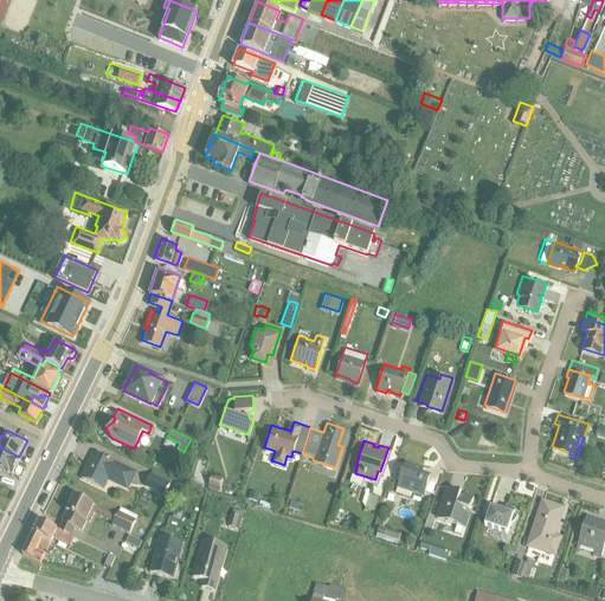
[(19,457),(0,447),(0,467),(11,472),(19,457)]
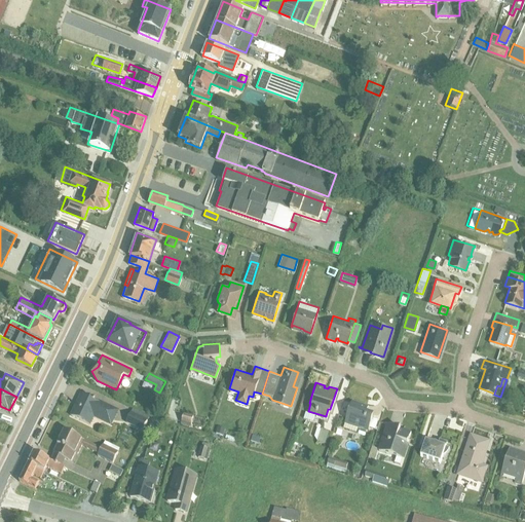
[(81,390),(71,413),(89,422),(94,415),(111,423),(118,407),(99,398),(99,400),(81,390)]
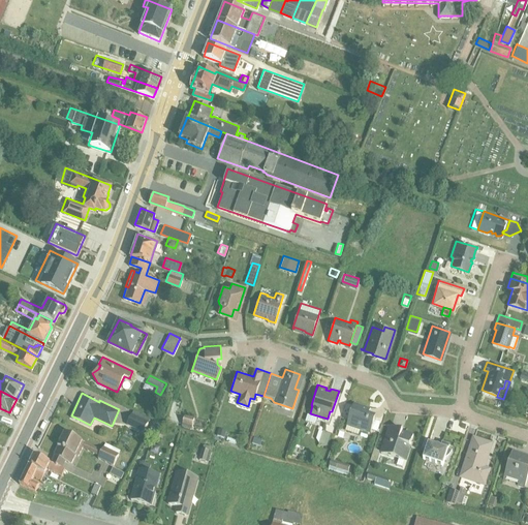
[(346,423),(360,427),(369,431),(371,427),(373,418),(373,415),(372,414),(368,412),(370,406),(353,400),(346,423)]
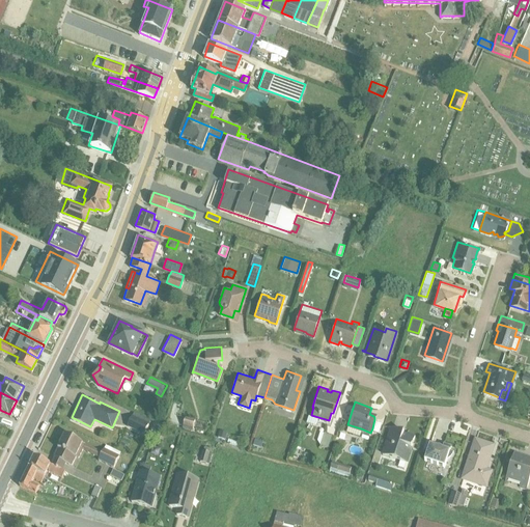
[(133,410),(127,424),(143,432),(149,418),(133,410)]
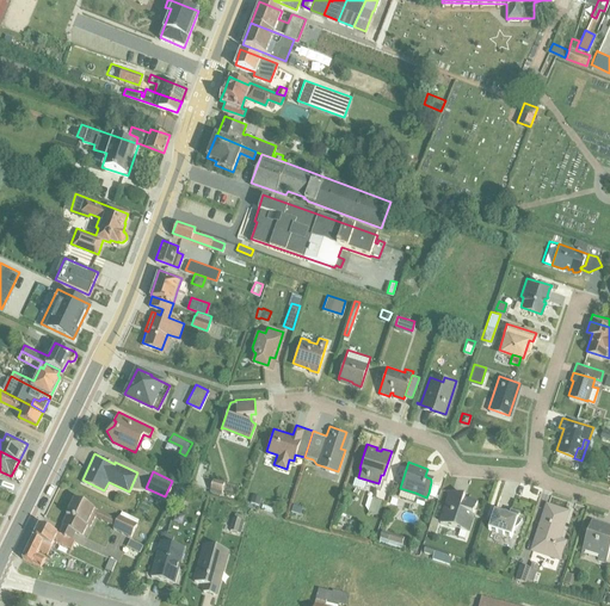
[(213,477),(209,490),(220,493),(223,480),(213,477)]
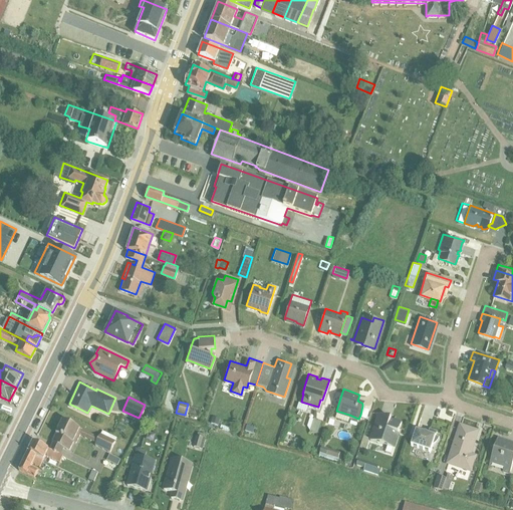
[(362,406),(360,415),(365,416),(368,408),(362,406)]
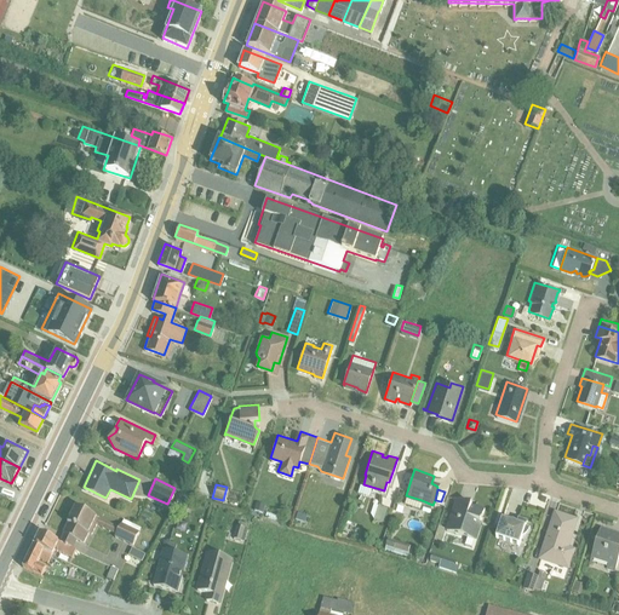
[(183,492),(176,509),(184,512),(190,499),(191,495),(183,492)]
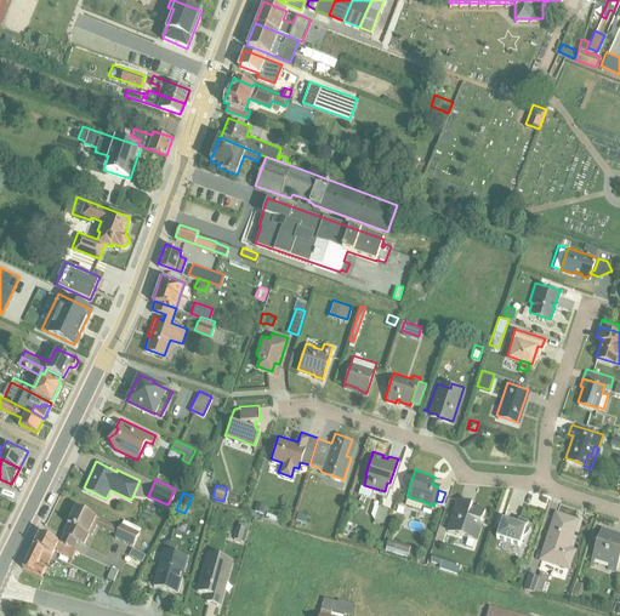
[(455,497),(445,528),(476,537),(482,520),(481,519),(484,506),(476,503),(478,497),(477,497),(473,507),(470,506),(472,501),(449,494),(449,495),(455,497)]
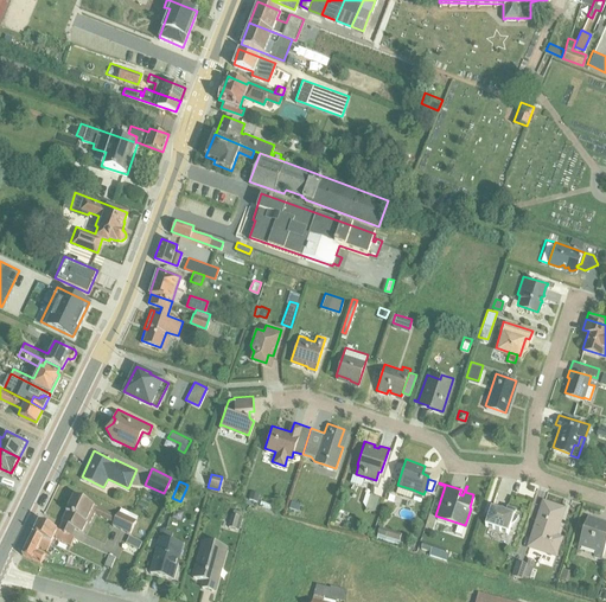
[(413,490),(397,485),(395,491),(410,495),(413,490)]
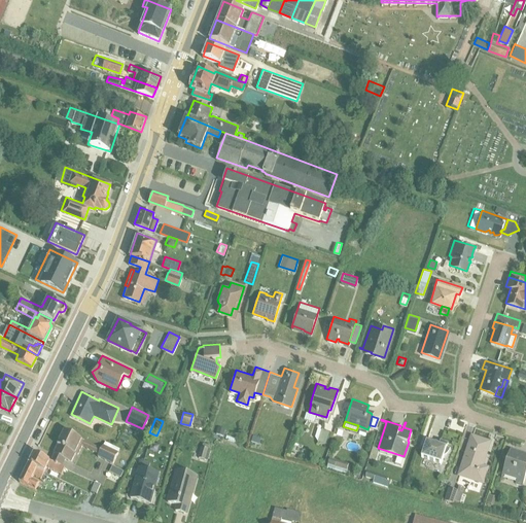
[(217,424),(215,430),(223,433),(225,426),(217,424)]
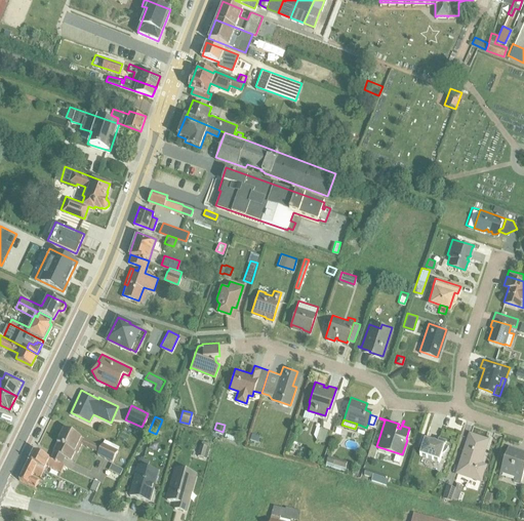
[(316,425),(314,432),(316,438),(324,440),(328,428),(320,426),(316,425)]
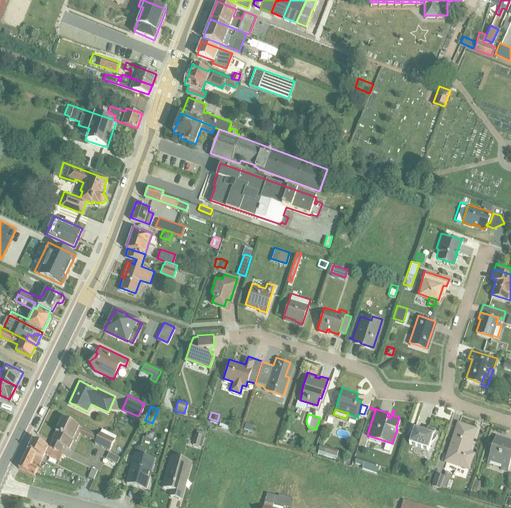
[(52,439),(63,445),(63,444),(69,446),(73,438),(75,439),(79,432),(95,439),(94,441),(109,449),(116,434),(101,427),(97,434),(62,416),(51,438),(52,438),(52,439)]
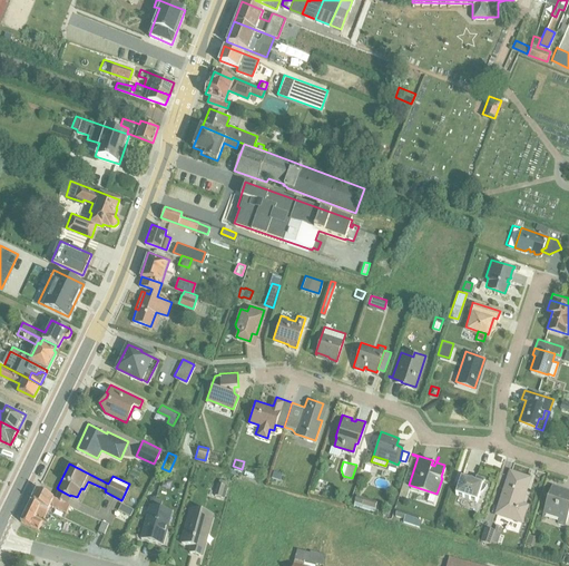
[(510,469),(496,513),(522,521),(528,503),(520,499),(528,476),(510,469)]
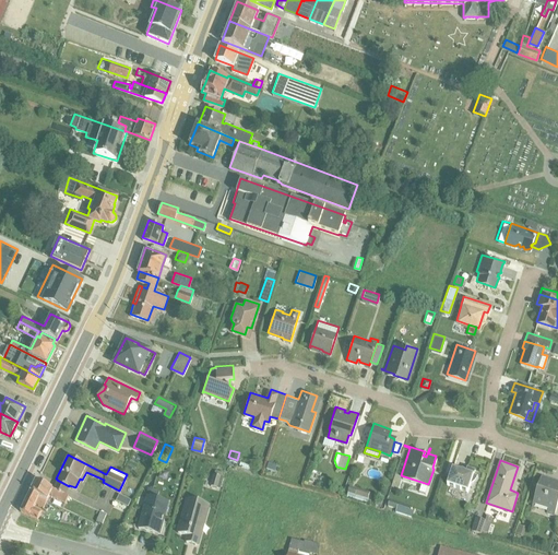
[(464,471),(451,467),(446,481),(467,488),(470,480),(472,480),(474,476),(476,473),(473,472),(475,467),(466,463),(464,469),(464,471)]
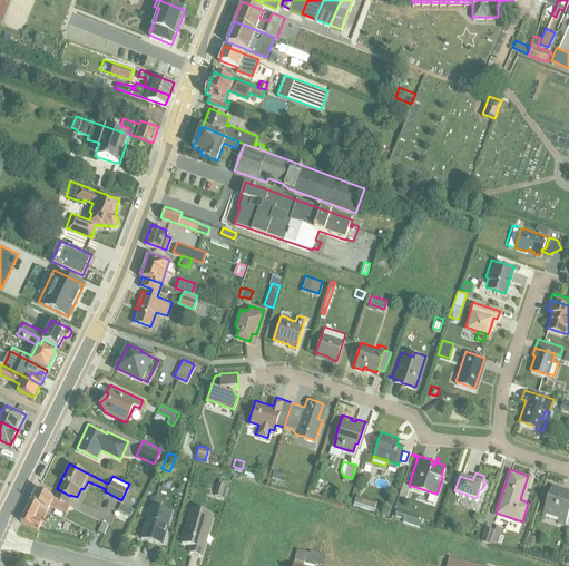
[(217,480),(214,493),(224,495),(228,480),(219,477),(218,481),(217,480)]
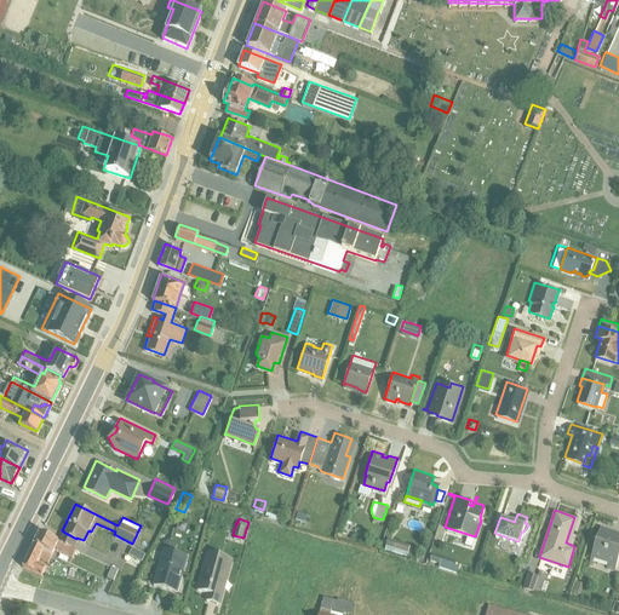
[(600,524),(588,561),(590,562),(592,556),(607,561),(606,565),(613,568),(618,551),(618,532),(600,527),(601,524),(600,524)]
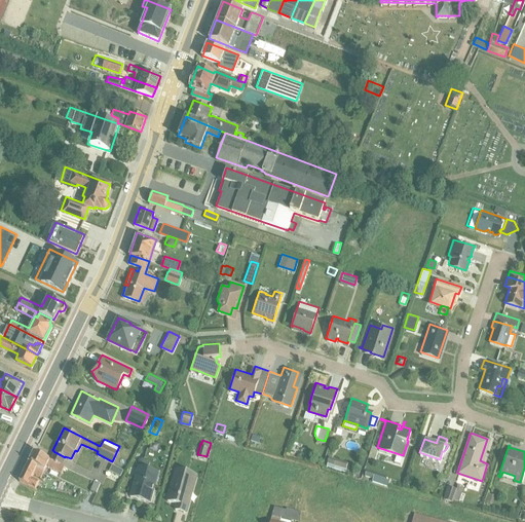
[(62,463),(50,457),(33,449),(19,479),(35,486),(38,479),(31,475),(33,472),(40,475),(46,462),(47,462),(47,464),(61,471),(64,464),(62,463)]
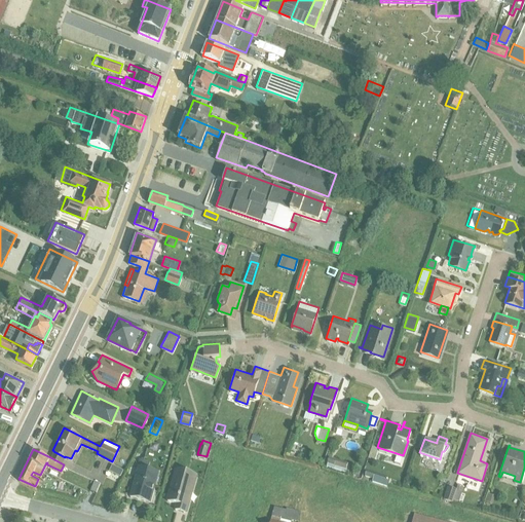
[(50,457),(62,463),(65,457),(53,451),(50,457)]
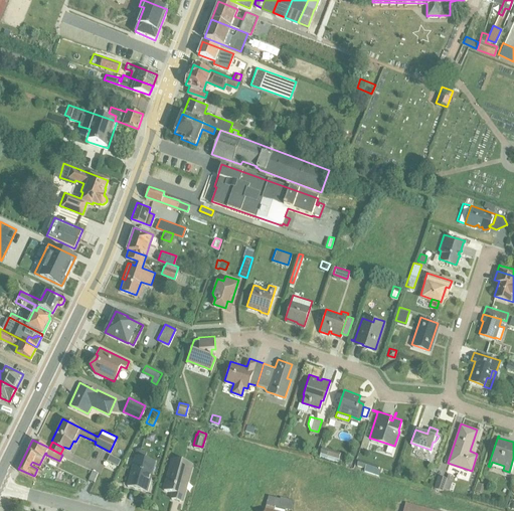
[(322,445),(319,454),(338,459),(339,457),(338,456),(339,451),(322,445)]
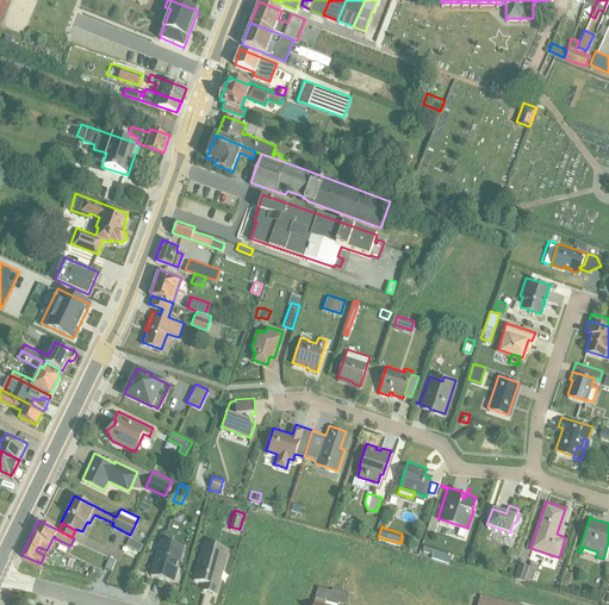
[(160,537),(150,573),(173,580),(184,544),(172,541),(174,532),(163,529),(161,538),(160,537)]
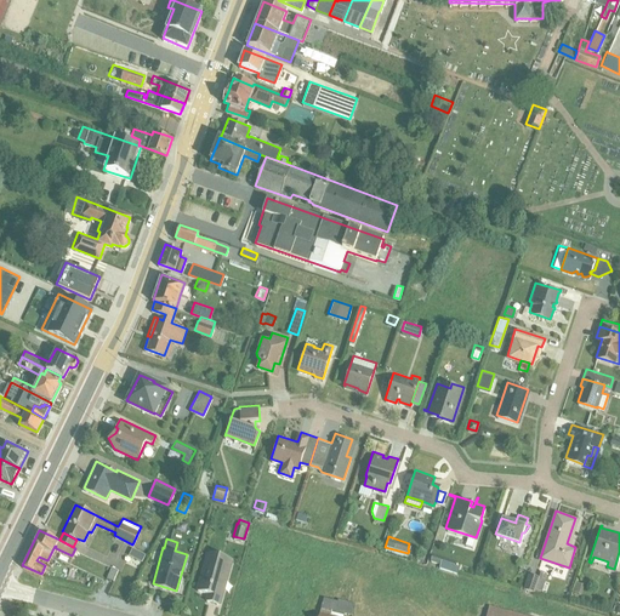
[(131,546),(128,553),(142,559),(144,552),(131,546)]
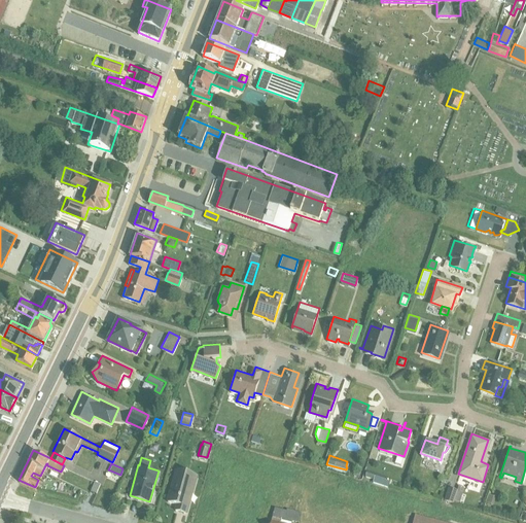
[(306,463),(302,474),(314,478),(315,476),(316,476),(319,467),(306,463)]
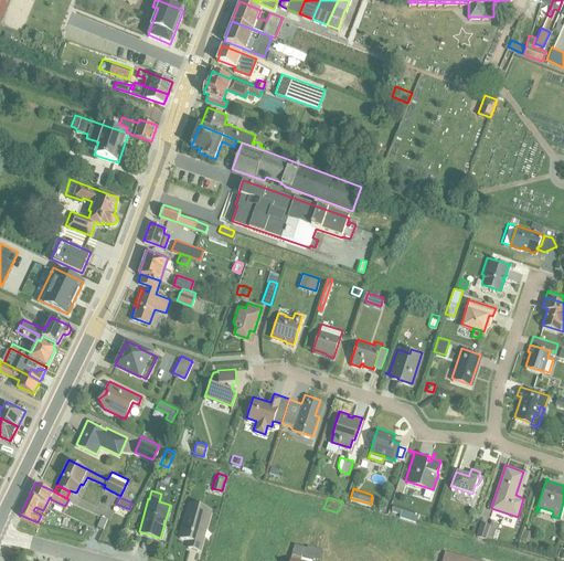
[(189,500),(179,536),(189,539),(188,544),(199,548),(211,507),(189,500)]
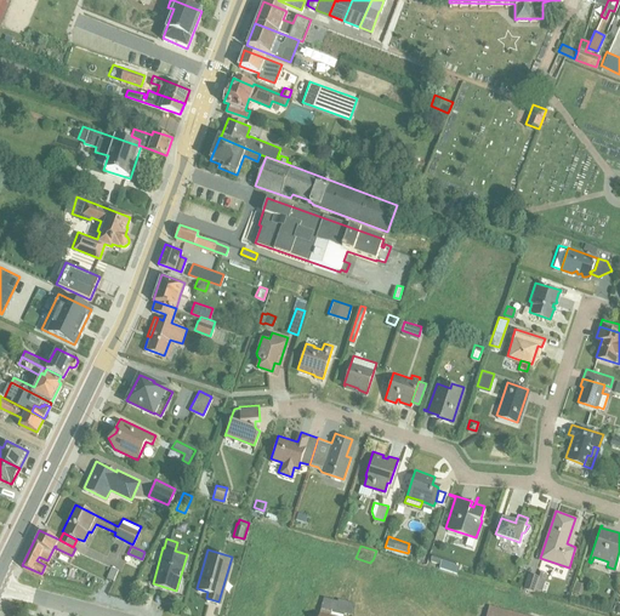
[(432,552),(430,558),(439,562),(438,565),(456,571),(460,562),(432,552)]
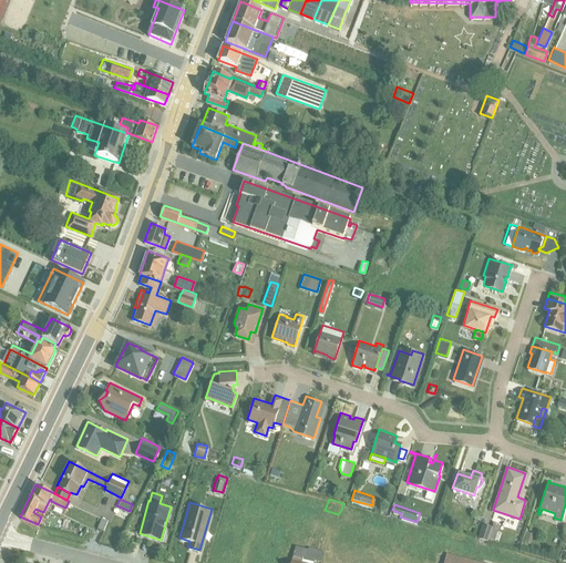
[(101,515),(96,525),(102,529),(106,518),(101,515)]
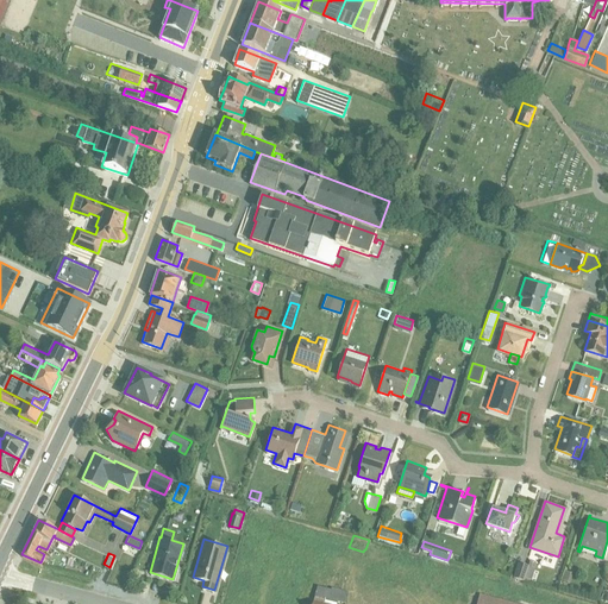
[(350,571),(351,559),(340,558),(339,571),(350,571)]
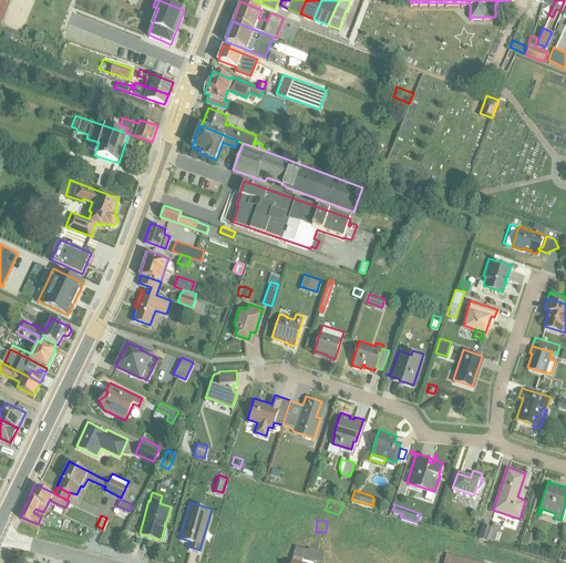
[(482,522),(477,535),(487,539),(487,538),(492,539),(492,538),(493,538),(497,526),(482,522)]
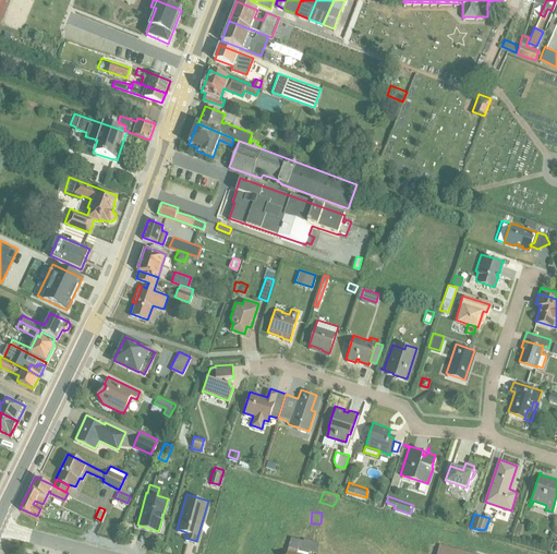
[(517,521),(515,529),(521,532),(524,524),(517,521)]
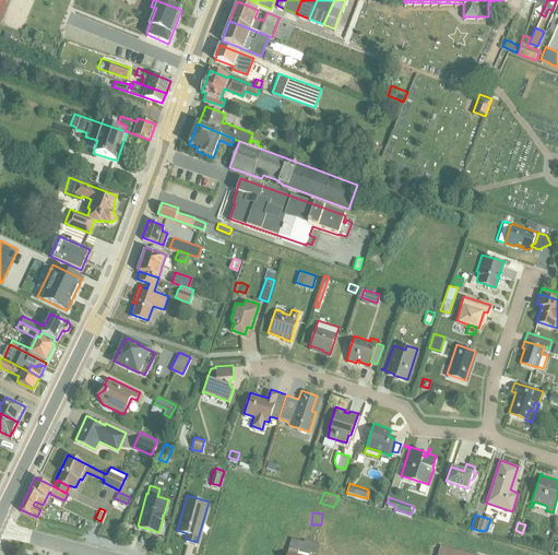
[(292,536),(286,554),(308,554),(309,550),(316,552),(318,541),(304,538),(304,539),(292,536)]
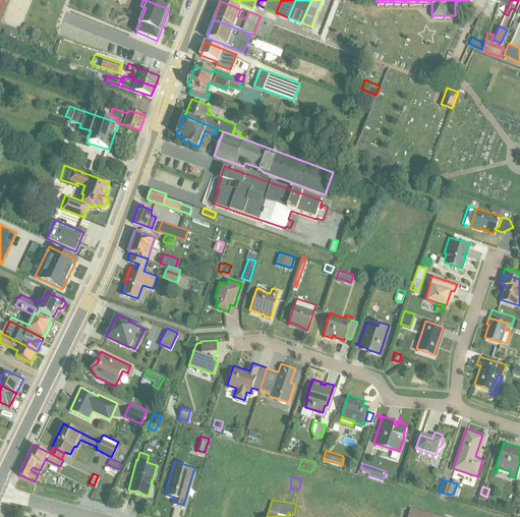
[(450,516),(409,506),(406,516),(450,516)]
